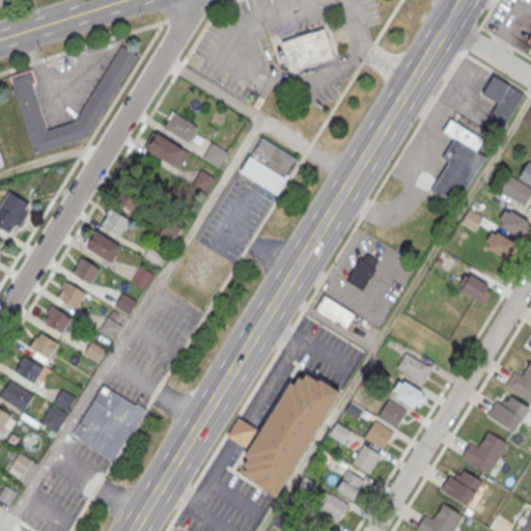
[(281,44),(290,76),(334,62),(324,30),(281,44)]
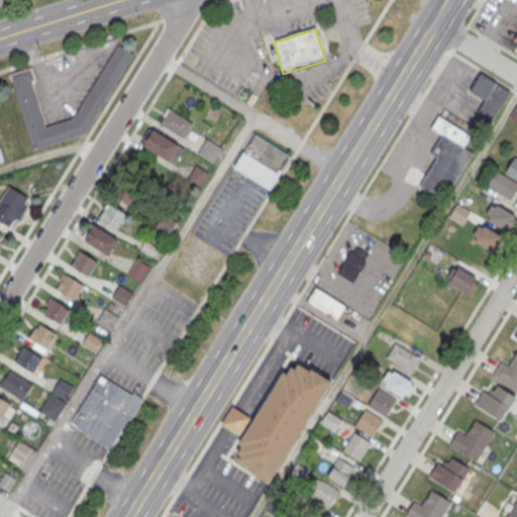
[(30,68),(46,124),(74,116),(118,43),(133,54),(86,132),(34,148),(10,74),(30,68)]
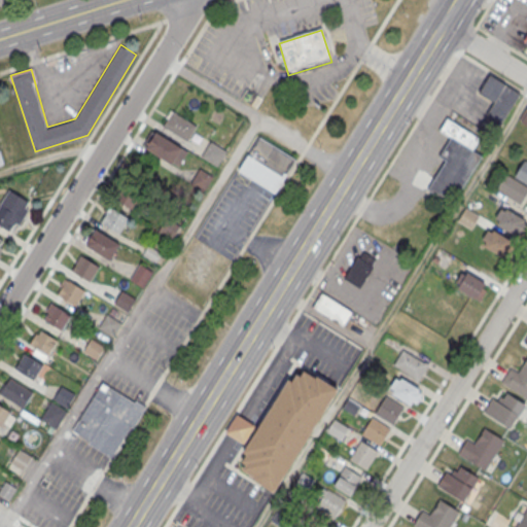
[(520,93),(491,75),(479,92),(495,101),(486,113),(501,123),(520,93)]
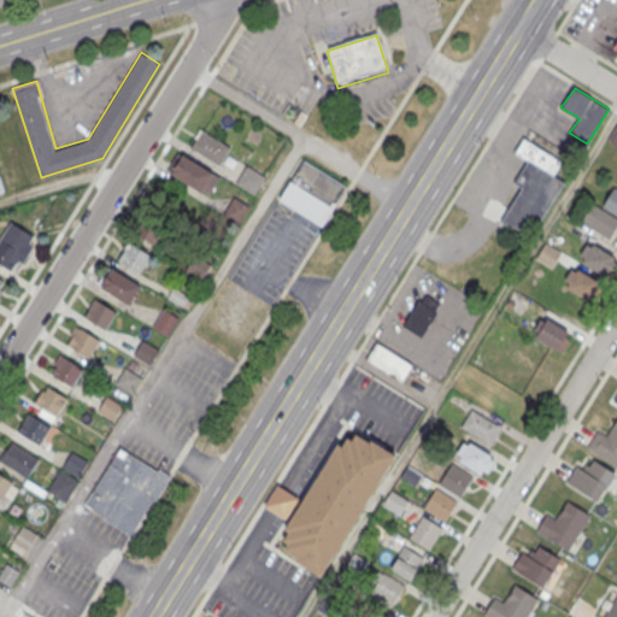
[(203,129),(189,148),(218,165),(231,147),(203,129)]
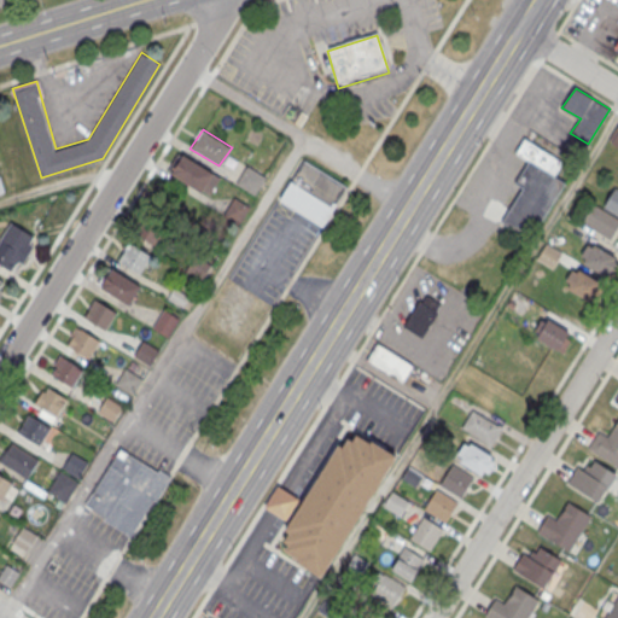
[(524,138),(517,152),(530,159),(554,175),(563,162),(524,138)]
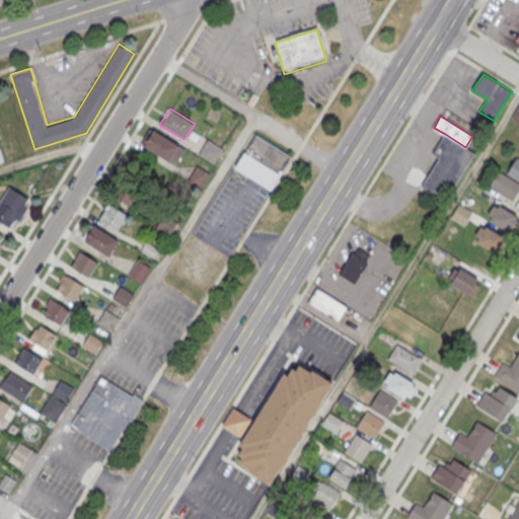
[(153,129),(183,148),(174,163),(143,145),(153,129)]
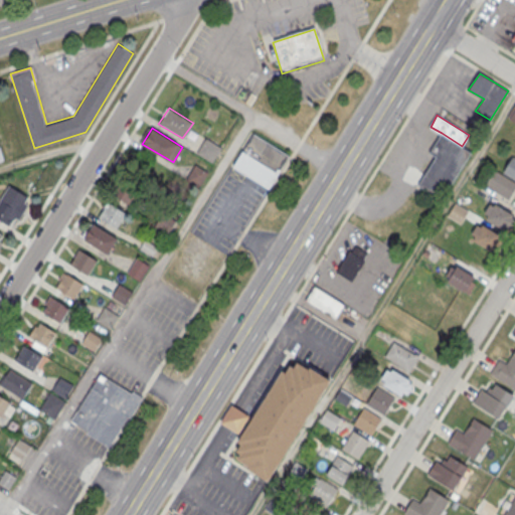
[(470,151),(462,146),(442,133),(431,152),(436,155),(418,185),(442,198),(470,151)]
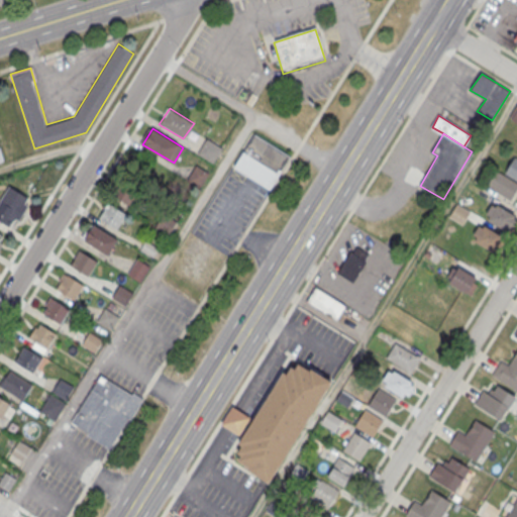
[(252,134),(231,168),(267,191),(288,158),(252,134)]
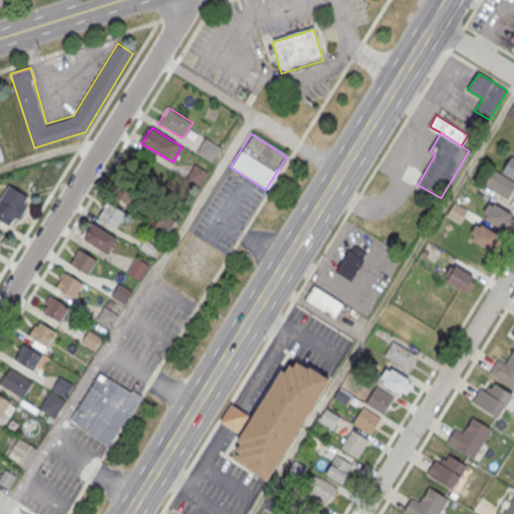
[(205,138),(221,148),(212,163),(196,153),(205,138)]
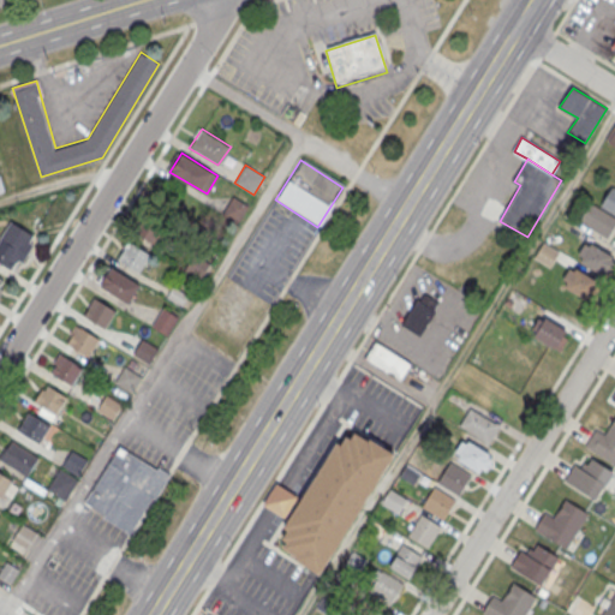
[(614,214),(614,186),(611,185),(599,204),(614,214)]
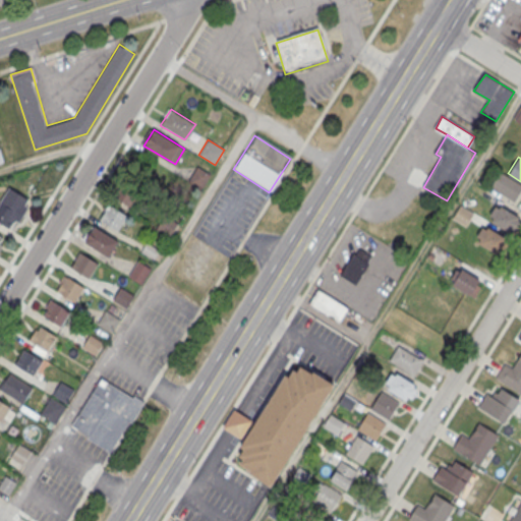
[(196,166),(211,174),(201,189),(188,180),(196,166)]
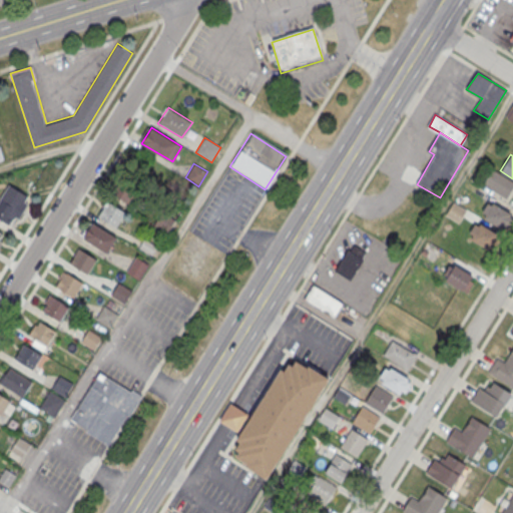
[(506,197),(512,185),(512,180),(491,168),(482,183),(506,197)]
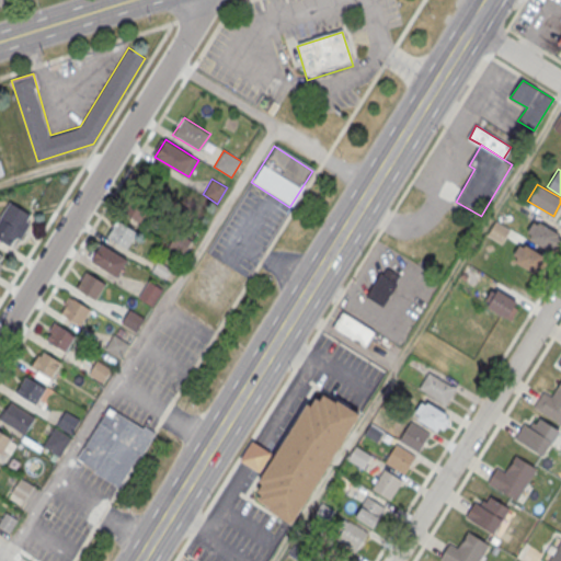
[(140,221),(150,205),(130,194),(122,210),(140,221)]
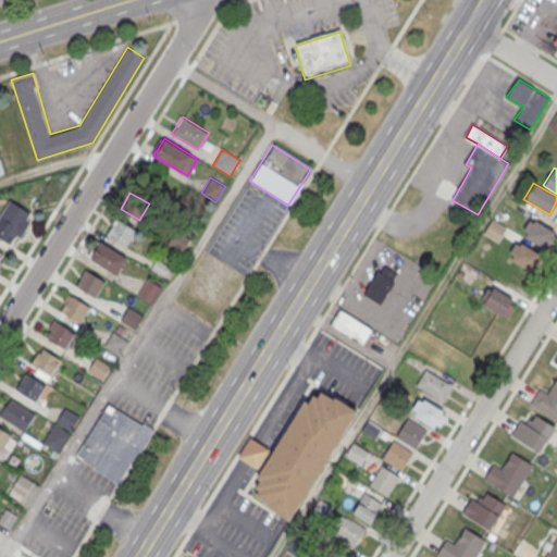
[(0,218),(2,215),(22,229),(10,244),(0,237),(0,218)]
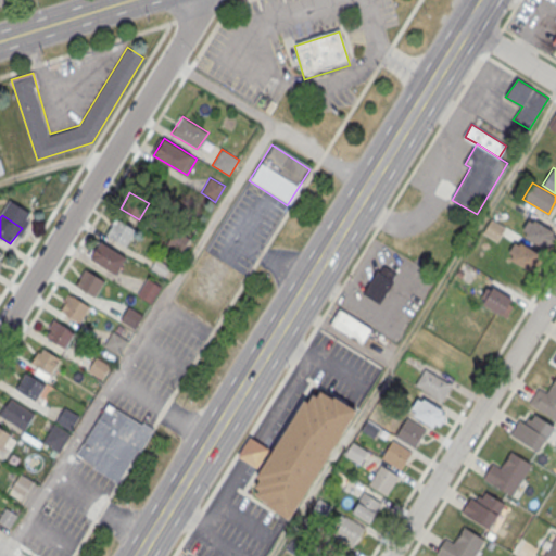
[(136,229),(125,247),(104,232),(115,217),(136,229)]
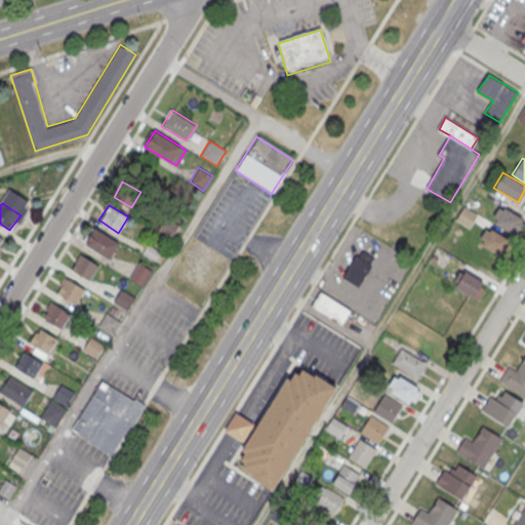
[(522,217),(505,207),(503,209),(498,206),(492,216),(495,218),(493,223),(513,234),(516,230),(519,232),(524,223),(521,220),(522,217)]
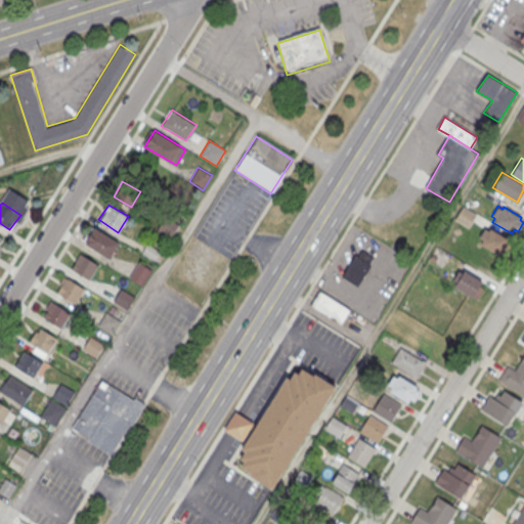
[(157,228),(165,216),(179,225),(171,238),(157,228)]
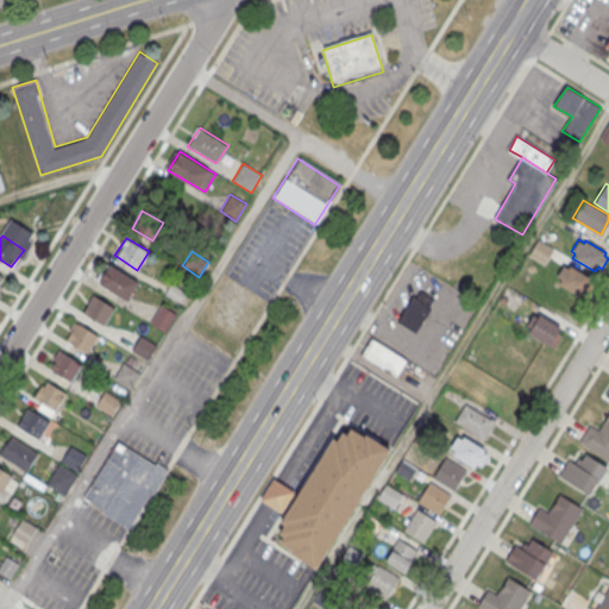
[(138,282),(127,300),(98,281),(111,264),(138,282)]
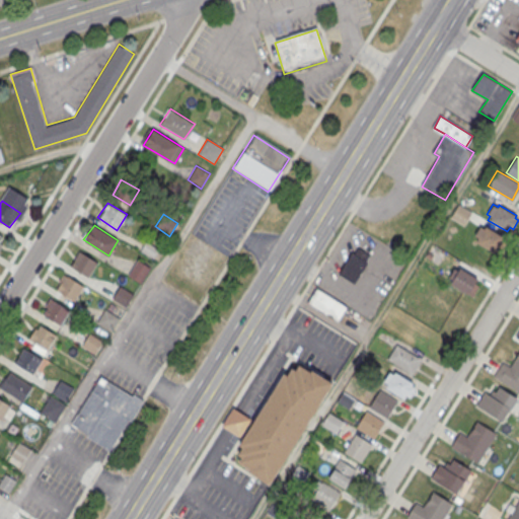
[(499,240),(486,227),(477,234),(492,247),(499,240)]
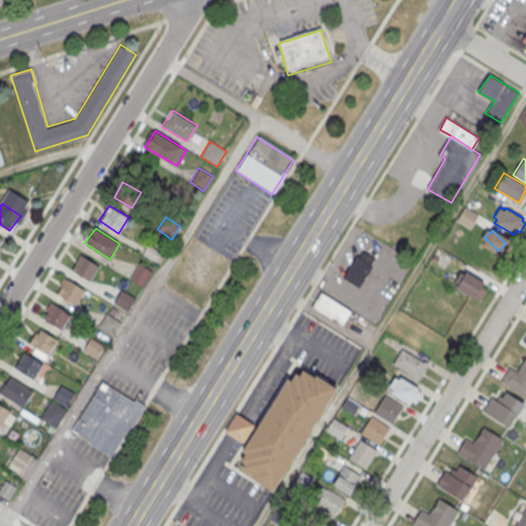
[(142,253),(148,243),(160,252),(154,262),(142,253)]
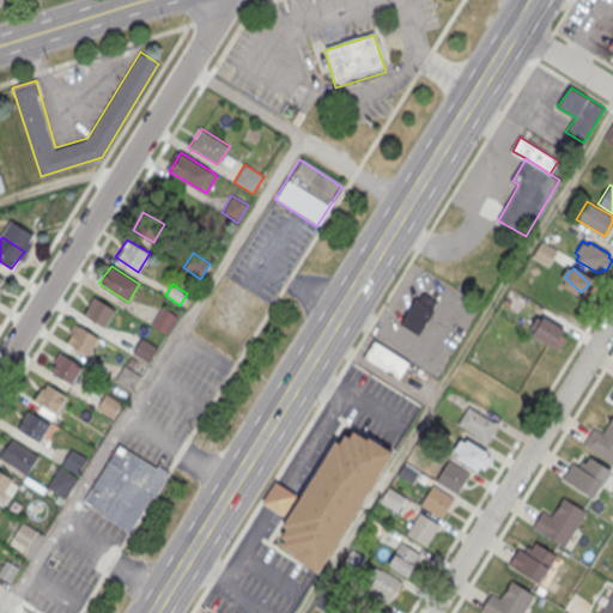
[(400,323),(417,335),(439,303),(423,291),(400,323)]
